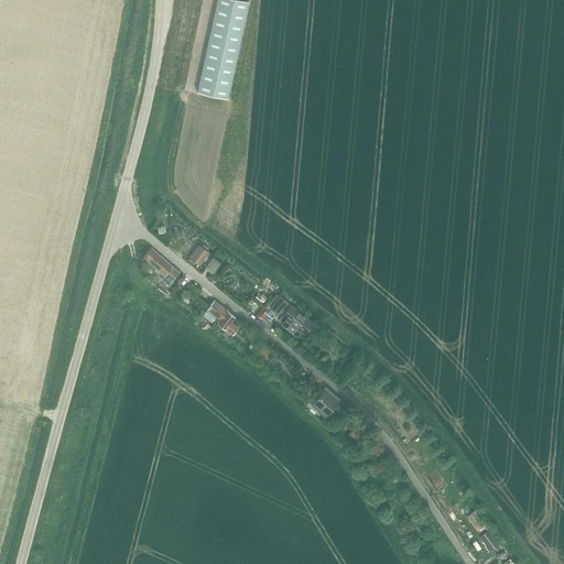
[(242,0),(217,0),(197,91),(228,98),(249,1),(242,0)]
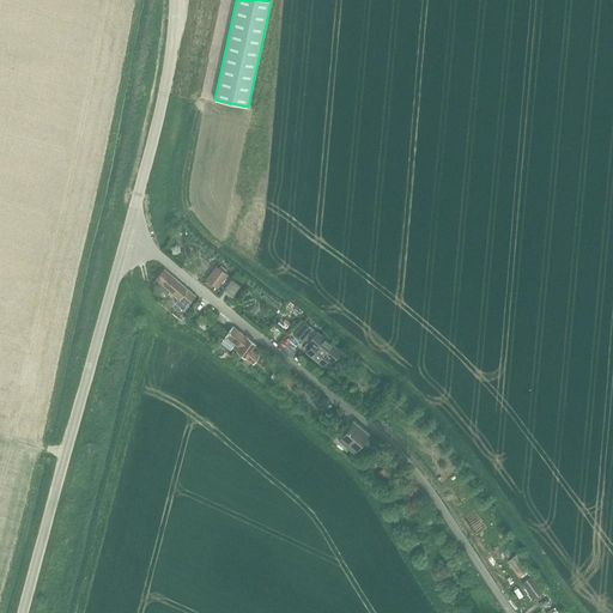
[(216,266),(206,280),(218,289),(228,274),(216,266)]
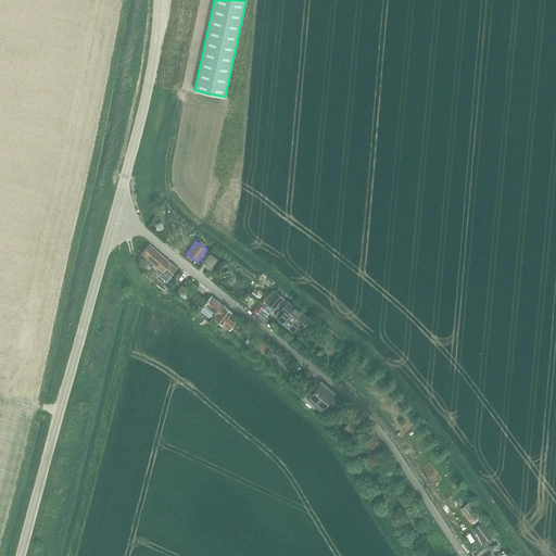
[(150,244),(142,253),(162,270),(159,275),(166,281),(171,285),(174,280),(171,277),(176,269),(177,268),(150,244)]
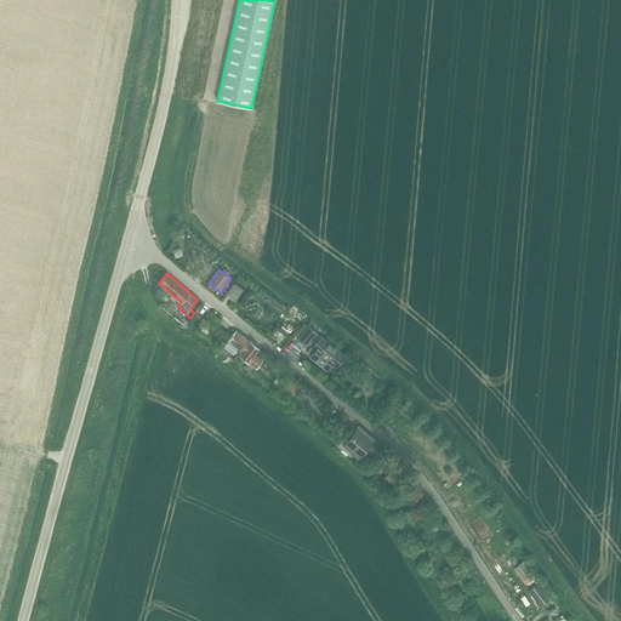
[(235,281),(227,292),(235,300),(244,289),(235,281)]
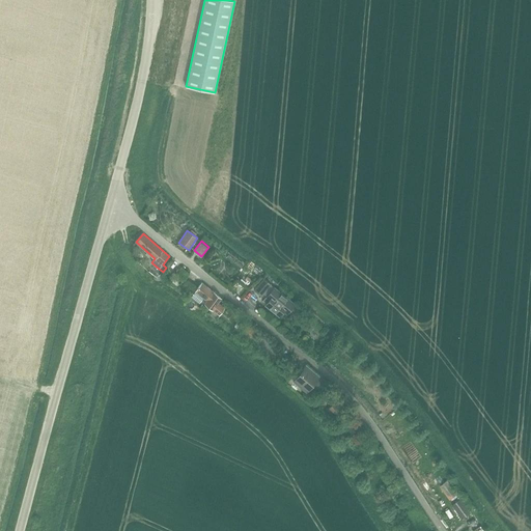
[(185,279),(186,278),(190,273),(182,268),(177,274),(185,279)]
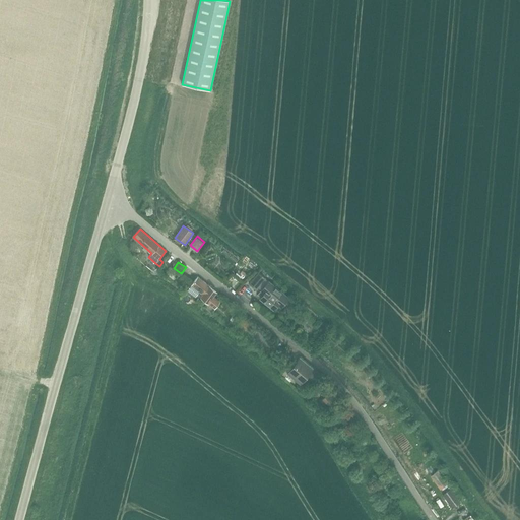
[(266,279),(259,273),(258,272),(249,284),(256,290),(266,279)]
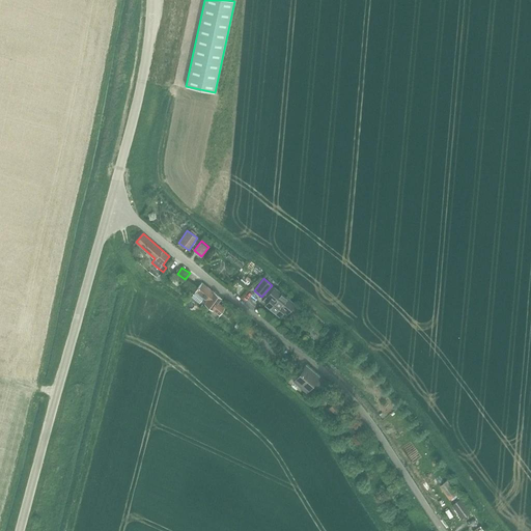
[(197,288),(195,290),(196,291),(203,298),(206,301),(205,303),(212,309),(219,314),(225,307),(218,302),(221,299),(219,297),(202,283),(197,288)]
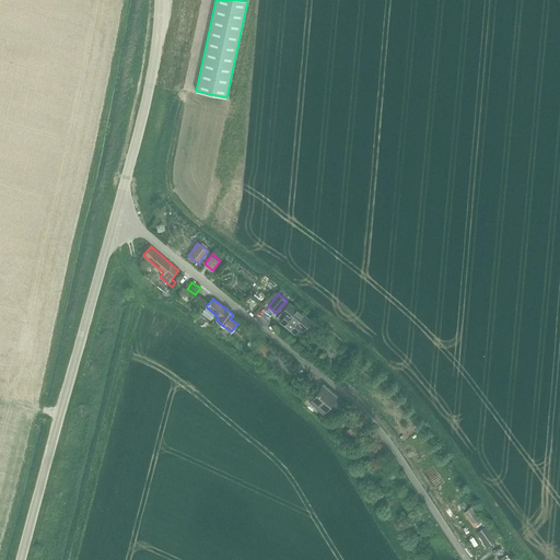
[(312,321),(290,303),(278,317),(281,321),(280,323),(294,335),(296,333),(300,336),(307,327),(311,322),(312,321)]
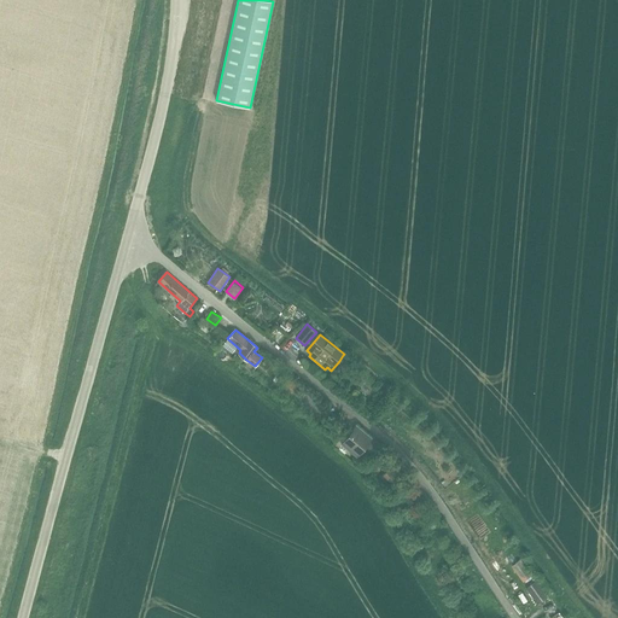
[(367,366),(365,369),(363,368),(359,374),(369,384),(372,382),(374,383),(377,380),(377,382),(380,378),(367,366)]
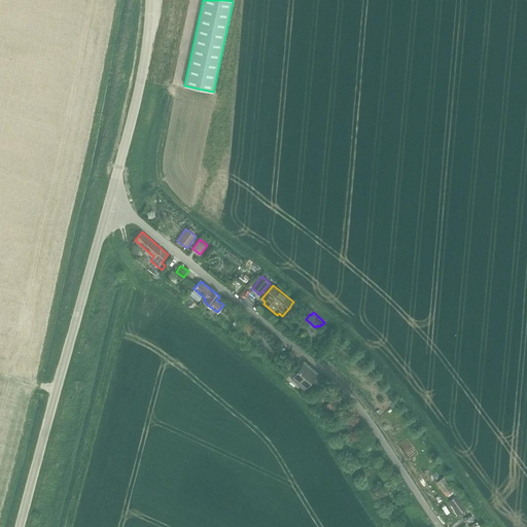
[(243,326),(241,329),(251,338),(254,335),(256,331),(246,323),(243,326)]
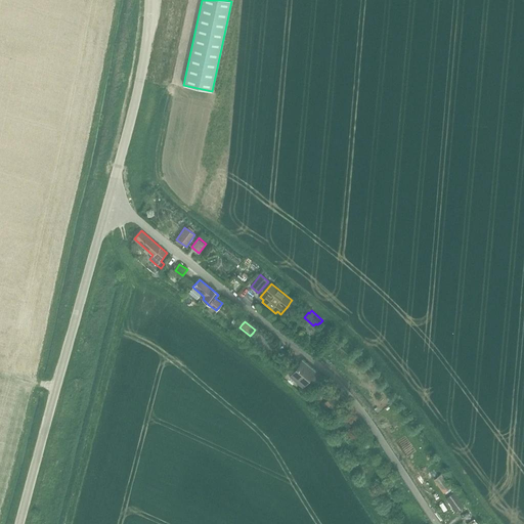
[(302,360),(289,376),(302,387),(315,370),(302,360)]
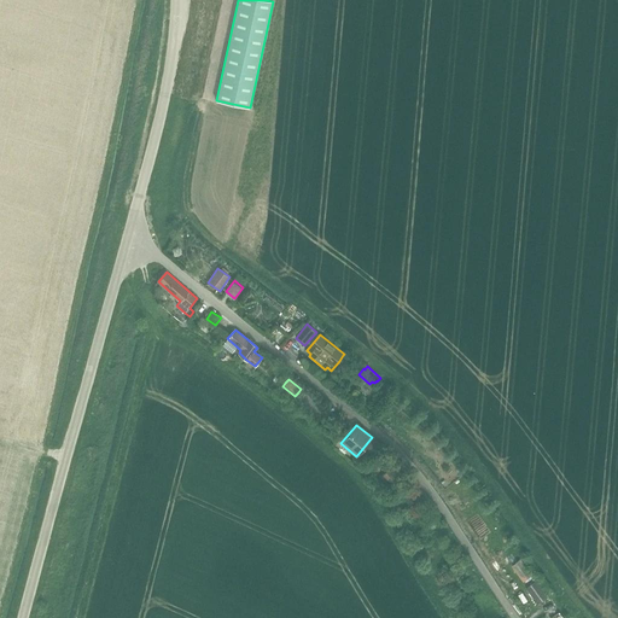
[(377,458),(383,450),(384,449),(374,442),(367,449),(377,458)]
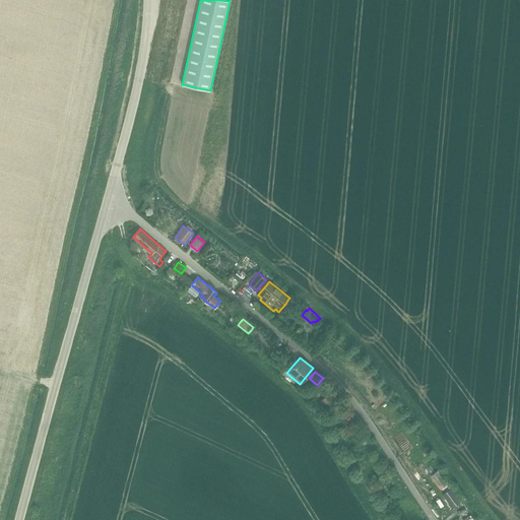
[(318,403),(321,406),(326,402),(330,406),(336,400),(328,393),(318,403)]
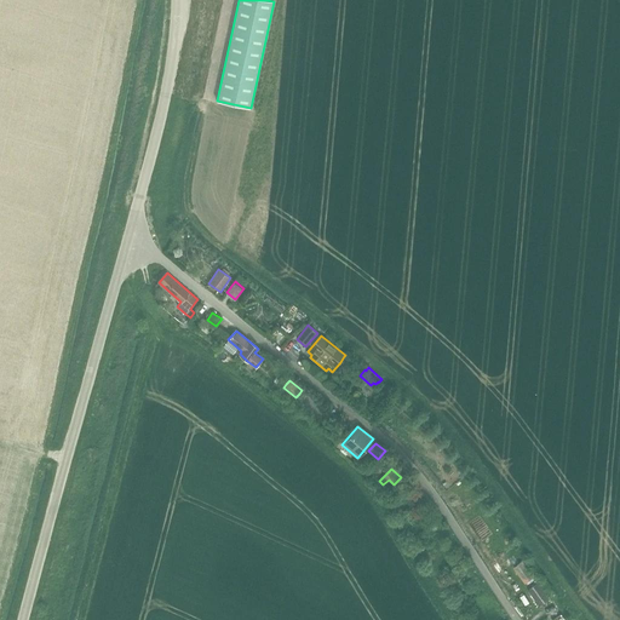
[(397,486),(391,491),(400,504),(405,512),(408,511),(406,500),(397,486)]
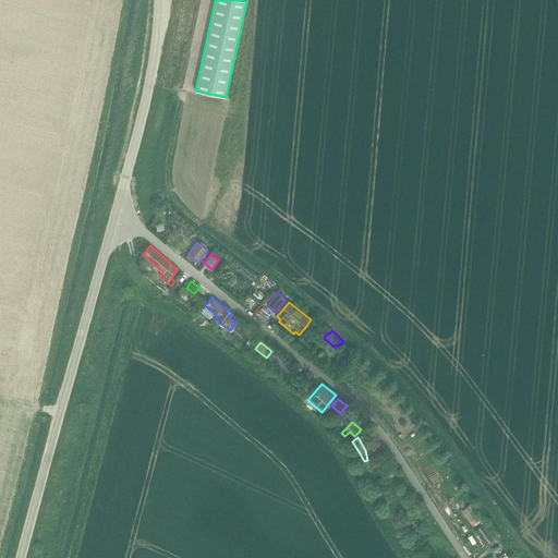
[(465,508),(462,511),(472,525),(476,522),(481,519),(471,505),(465,508)]
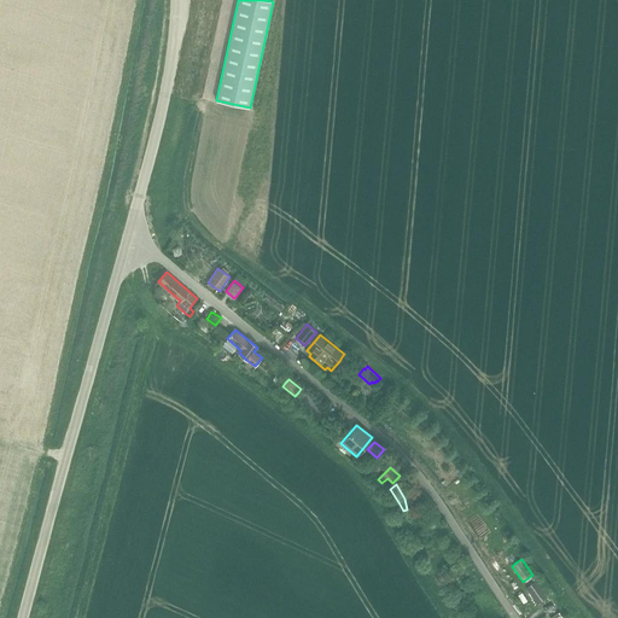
[(549,596),(537,581),(528,588),(538,604),(549,596)]
